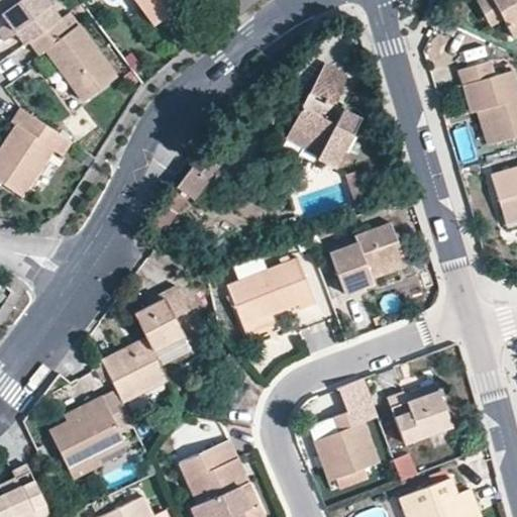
[(0,0),(0,12),(2,15),(3,16),(7,24),(15,34),(23,46),(29,41),(63,17),(49,0),(0,0)]
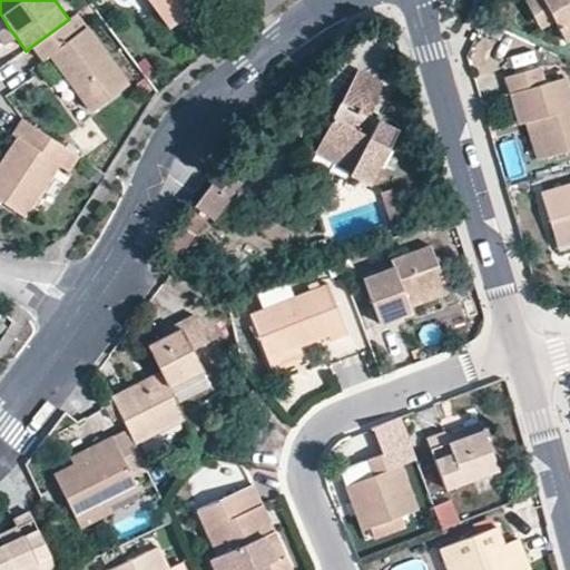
[(208,0),(149,0),(170,28),(208,0)]
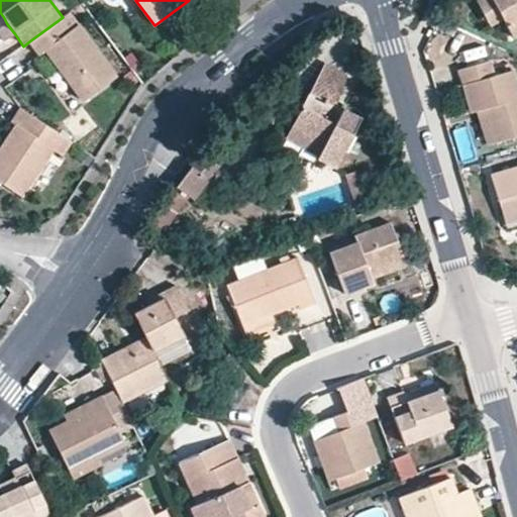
[(516,0),(475,0),(484,18),(498,11),(511,36),(516,32),(516,0)]
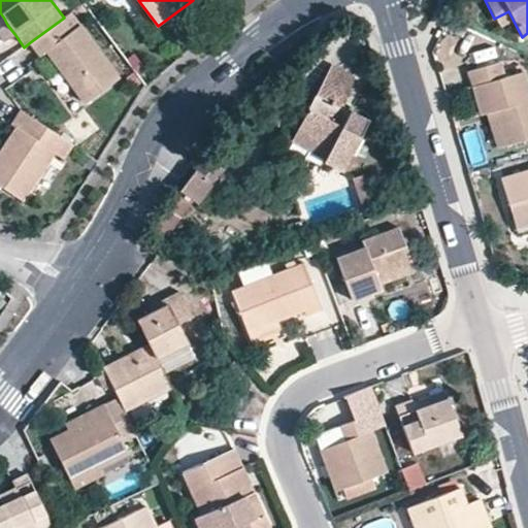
[(72,30),(64,18),(30,42),(40,56),(48,51),(86,102),(119,77),(79,24),(72,30)]
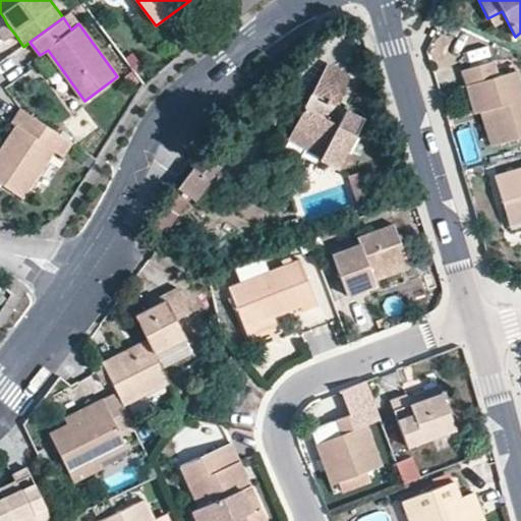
[(0,41),(2,44),(15,35),(7,24),(0,29),(0,41)]
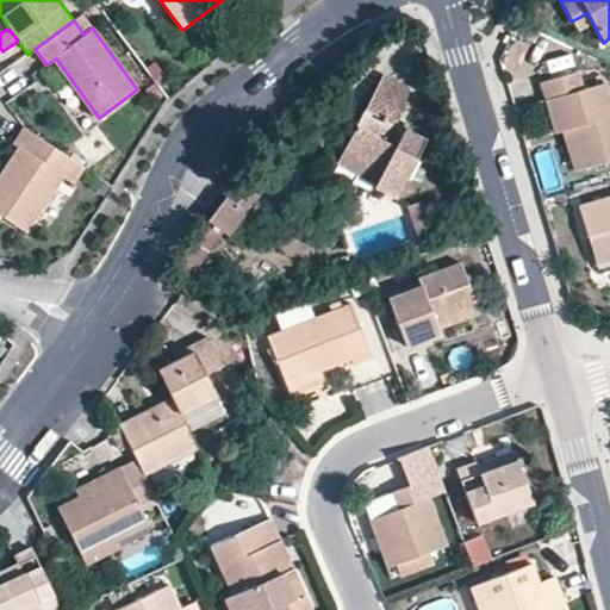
[(609,159),(609,101),(605,82),(580,89),(576,72),(541,82),(556,131),(562,130),(573,125),(585,166),(609,159)]
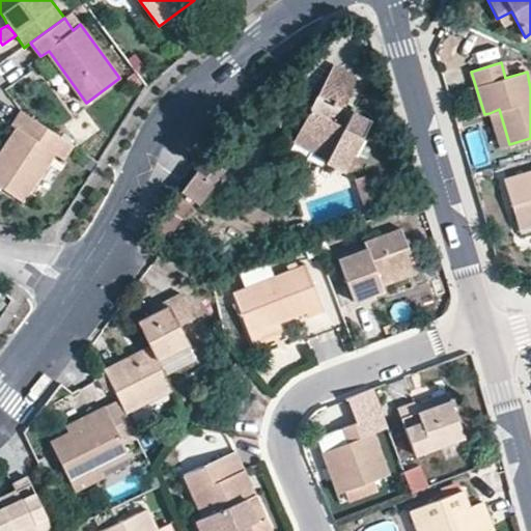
[(334,65),(292,142),(342,170),(369,120),(341,105),(356,78),(334,65)]
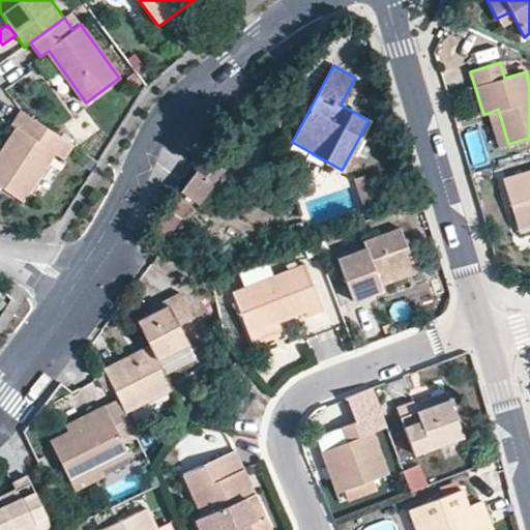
[(55,151),(63,157),(71,143),(21,108),(10,121),(16,125),(0,147),(0,185),(22,200),(55,151)]
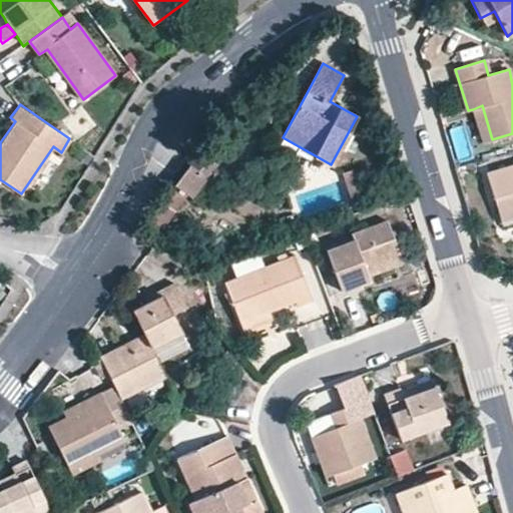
[(482,142),(492,139),(482,105),(473,109),(482,142)]
